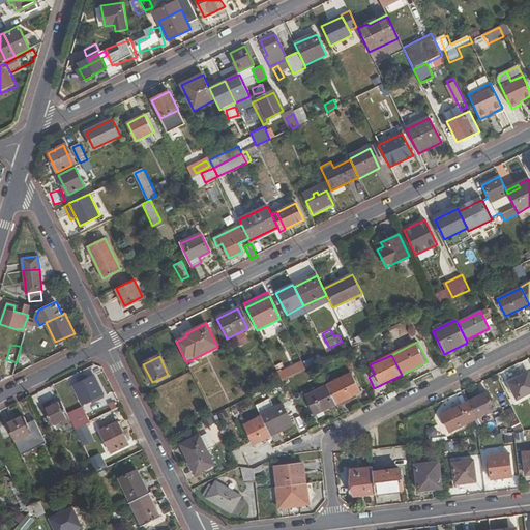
[(285,370),(289,378),(305,370),(301,361),(285,370)]
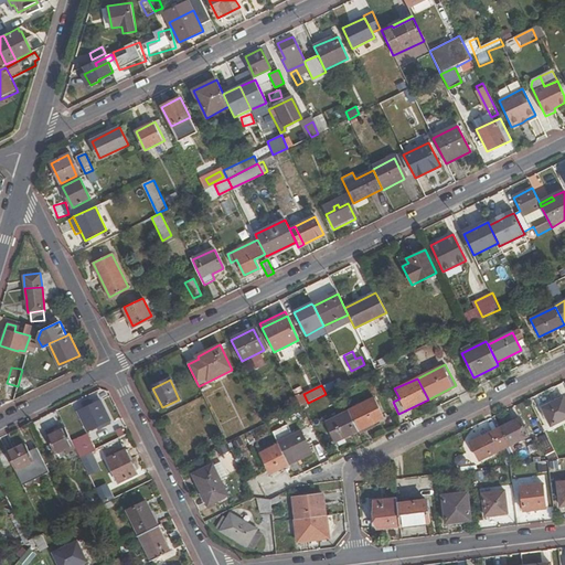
[(348,411),(358,430),(384,417),(374,397),(348,411)]
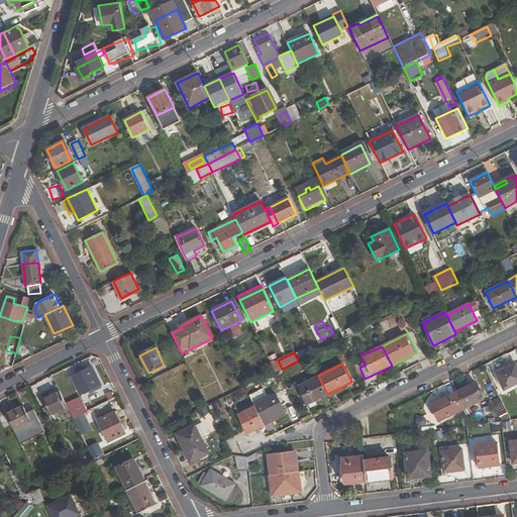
[(516,367),(515,364),(496,374),(504,390),(516,383),(516,367)]
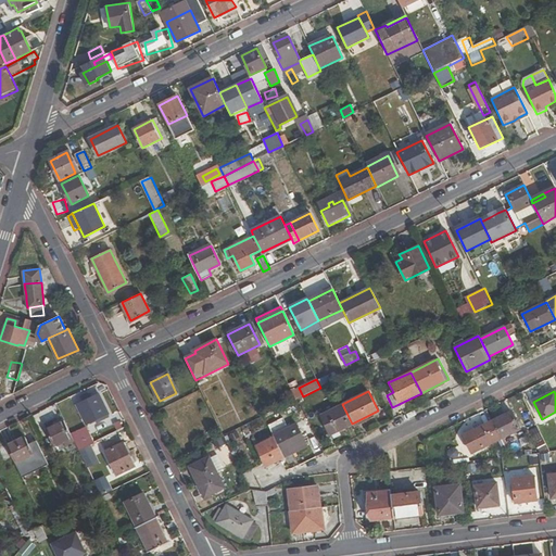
[(109,415),(99,395),(77,406),(86,426),(109,415)]
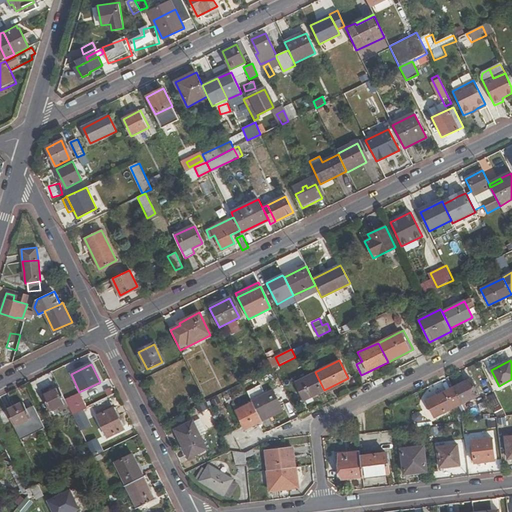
[(304,400),(324,390),(315,372),(295,382),(304,400)]
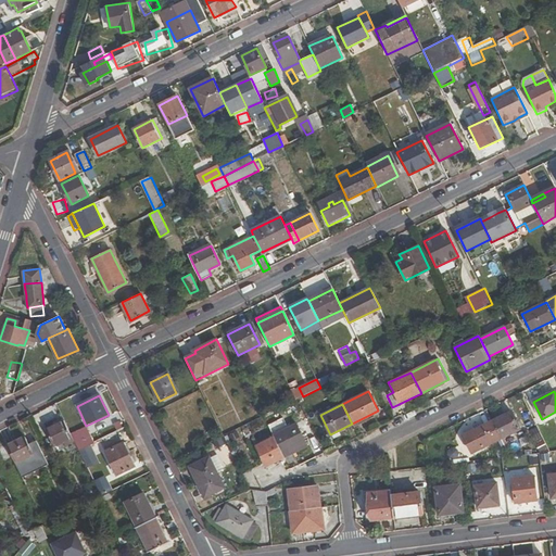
[(492,421),(500,439),(519,429),(510,413),(492,421)]
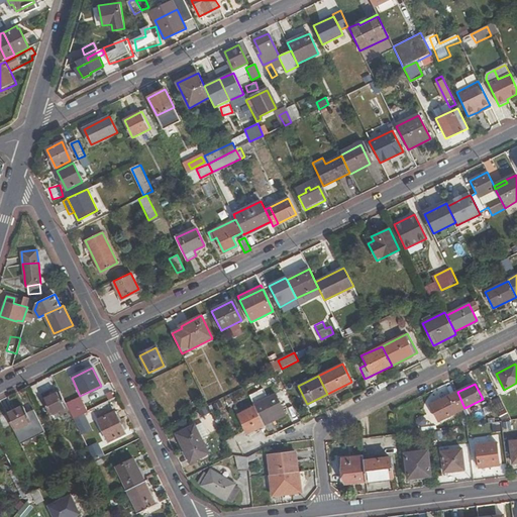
[(62,414),(69,411),(60,392),(41,401),(49,416),(60,411),(62,414)]
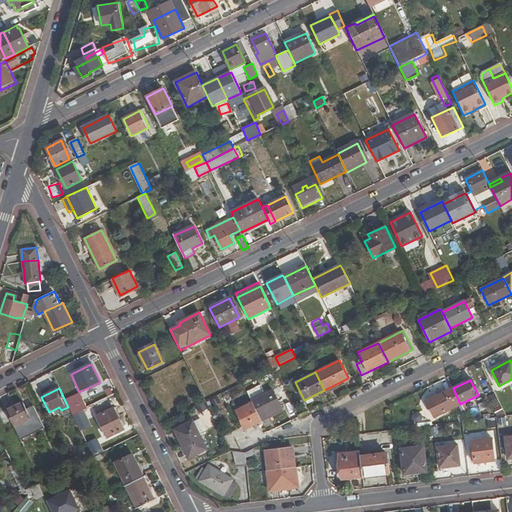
[(433,417),(460,404),(453,388),(426,402),(433,417)]
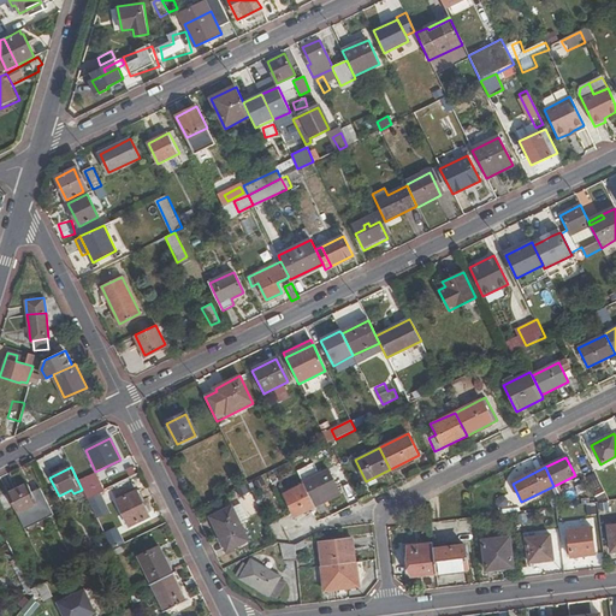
[(327,469),(302,483),(303,484),(314,507),(341,495),(327,469)]
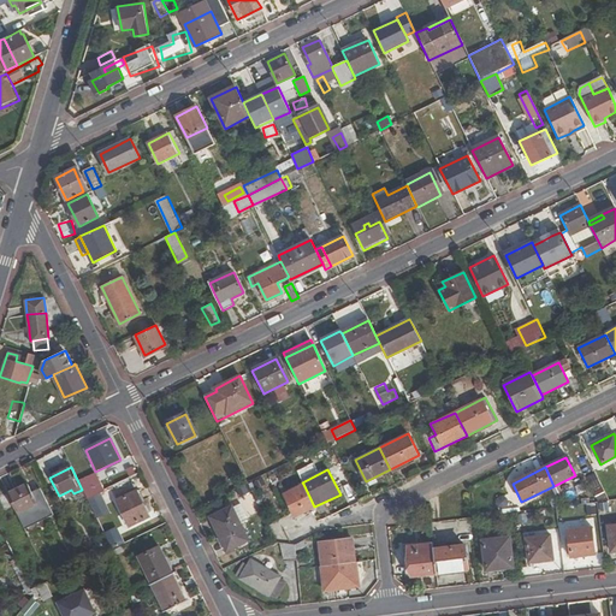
[(83,491),(87,499),(102,491),(99,484),(83,491)]
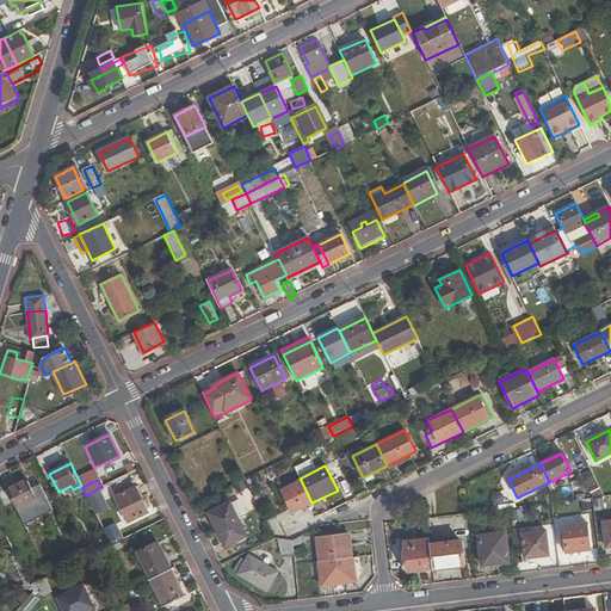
[(312,503),(301,480),(281,489),(292,512),(312,503)]
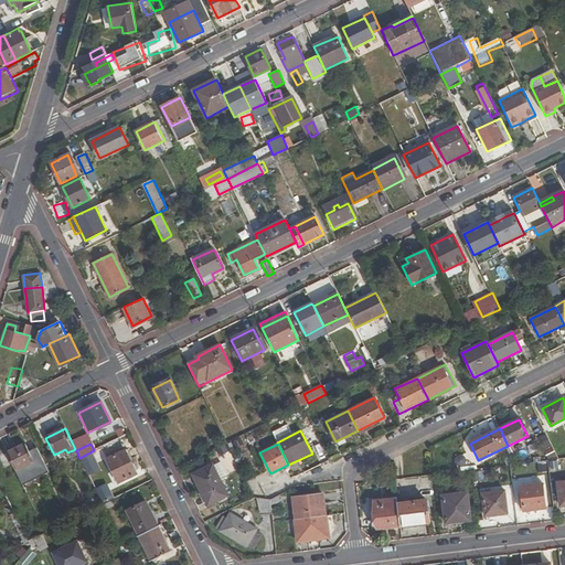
[(29,454),(24,445),(6,455),(12,466),(14,471),(20,483),(40,473),(41,477),(48,472),(35,449),(29,454)]
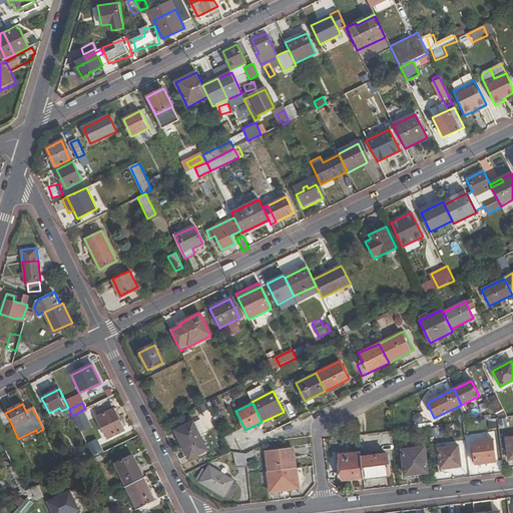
[(97,418),(107,439),(124,431),(113,410),(97,418)]
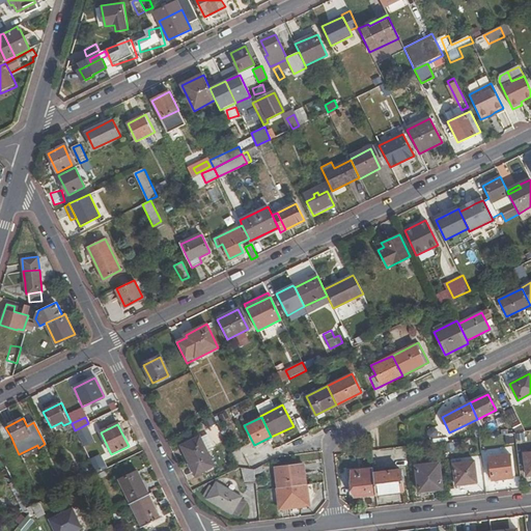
[(11,438),(5,427),(0,429),(0,436),(3,442),(11,438)]
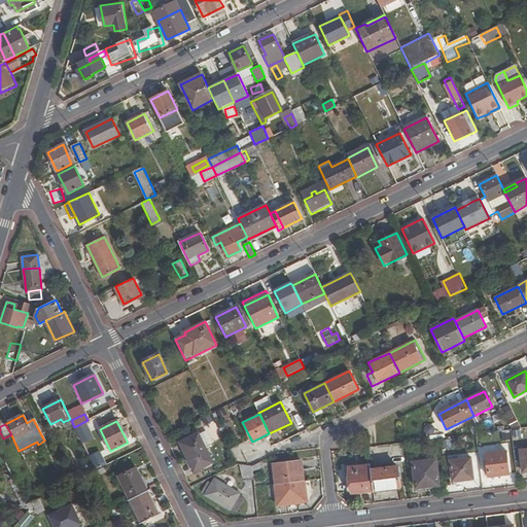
[(180,443),(194,470),(212,462),(199,433),(180,443)]
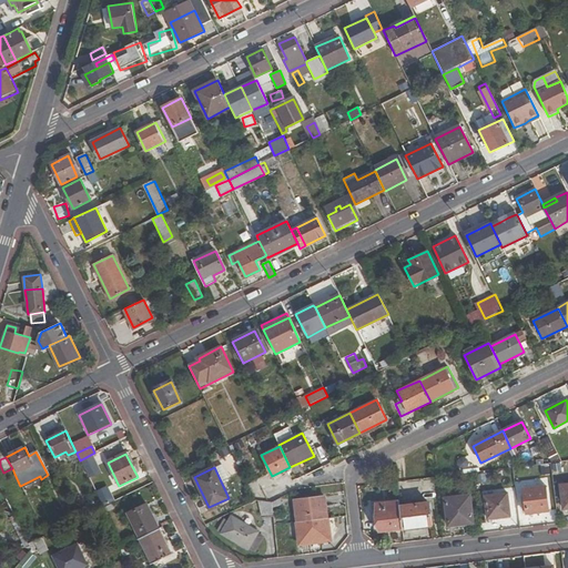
[(40,476),(20,486),(22,488),(41,479),(40,476)]
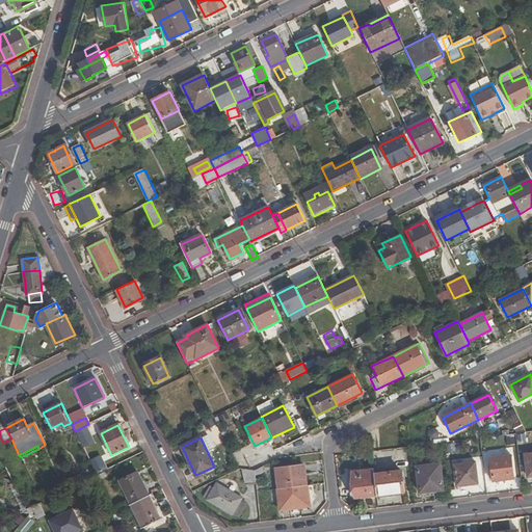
[(493,481),(513,479),(510,456),(489,458),(493,481)]
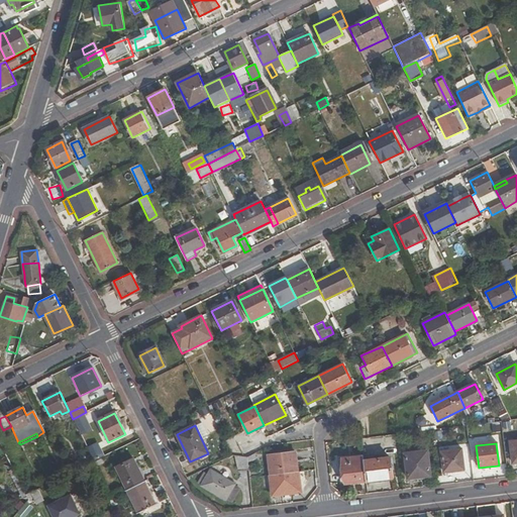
[(76,448),(84,464),(91,461),(83,444),(76,448)]
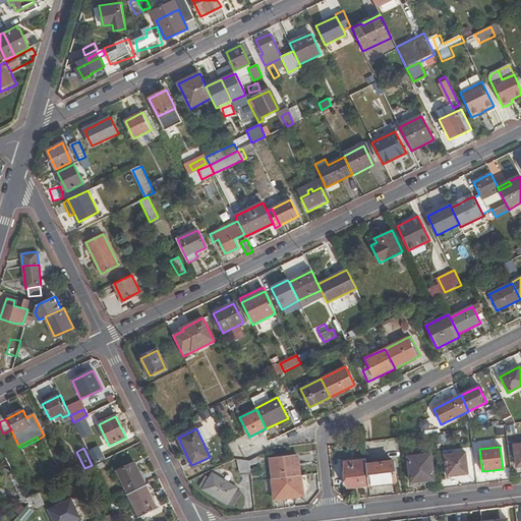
[(464,453),(445,456),(447,475),(467,473),(464,453)]
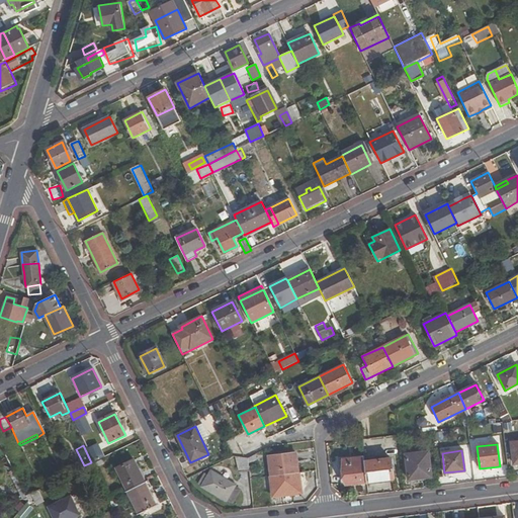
[(409,480),(431,477),(428,452),(406,455),(409,480)]
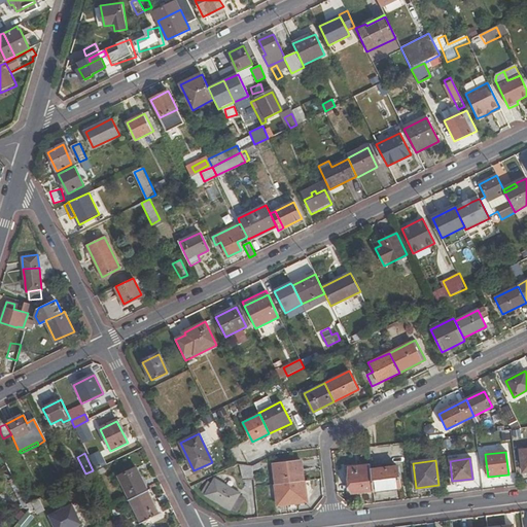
[(277,485),(305,482),(302,461),(274,465),(277,485)]
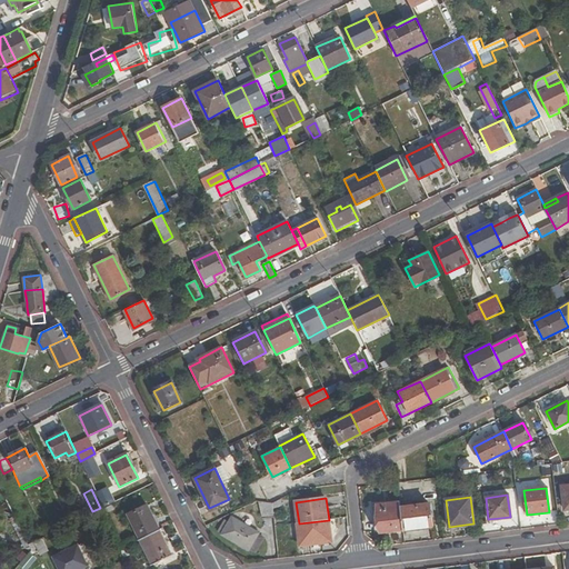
[(400,508),(399,501),(375,505),(378,532),(402,530),(400,508)]
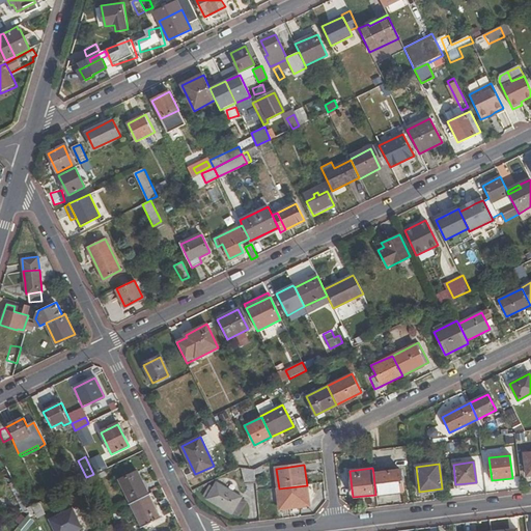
[(254,470),(246,469),(248,483),(256,483),(254,470)]
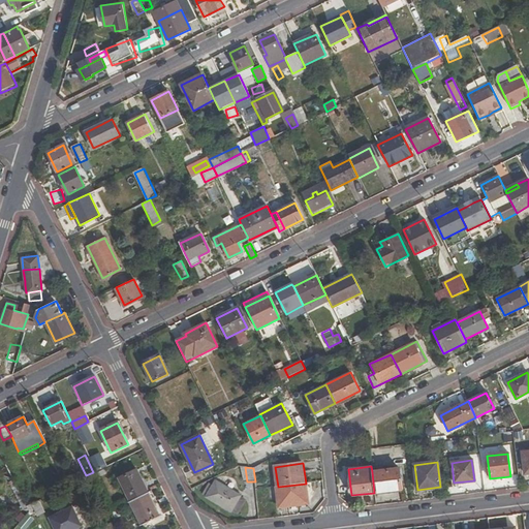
[(372,472),(374,493),(402,489),(399,469),(372,472)]
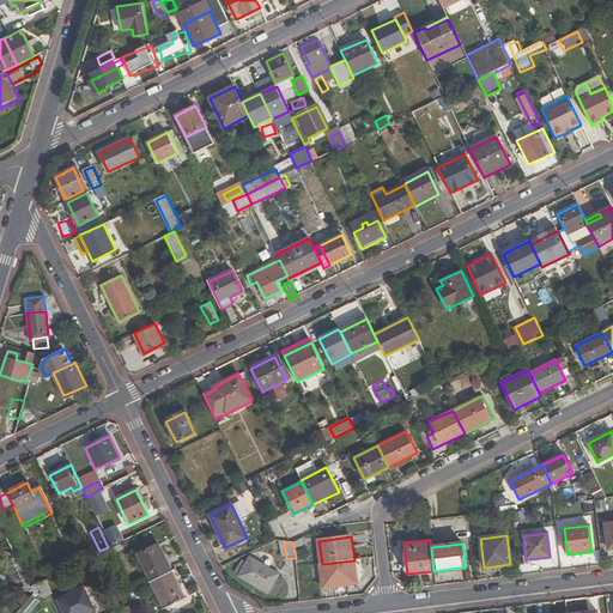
[(151,582),(171,571),(158,545),(138,554),(151,582)]
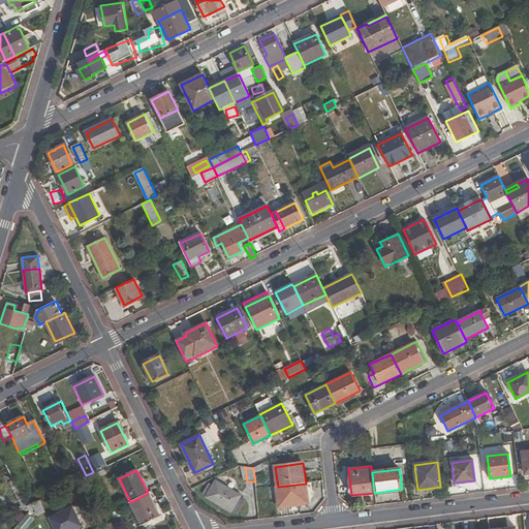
[(70,479),(73,484),(83,479),(81,474),(70,479)]
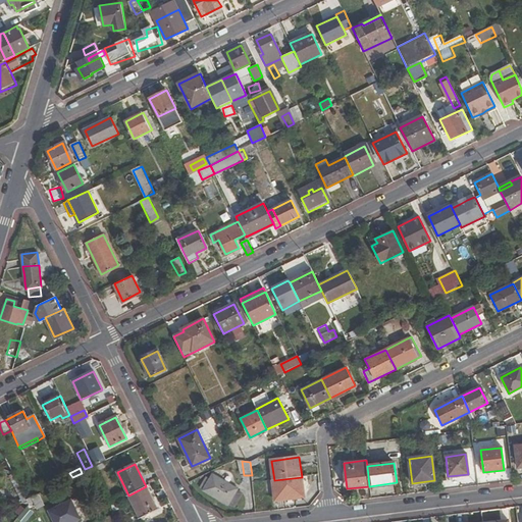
[(18,496),(22,493),(13,475),(9,477),(18,496)]
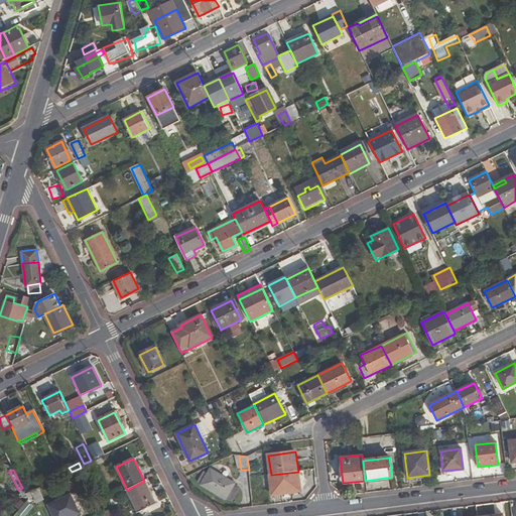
[(225,499),(226,497),(233,485),(234,483),(210,470),(201,485),(225,499)]
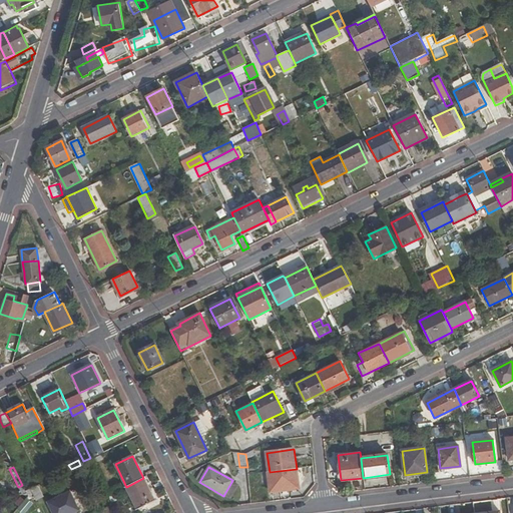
[(300,488),(297,468),(297,469),(270,472),(269,472),(271,492),(300,488)]
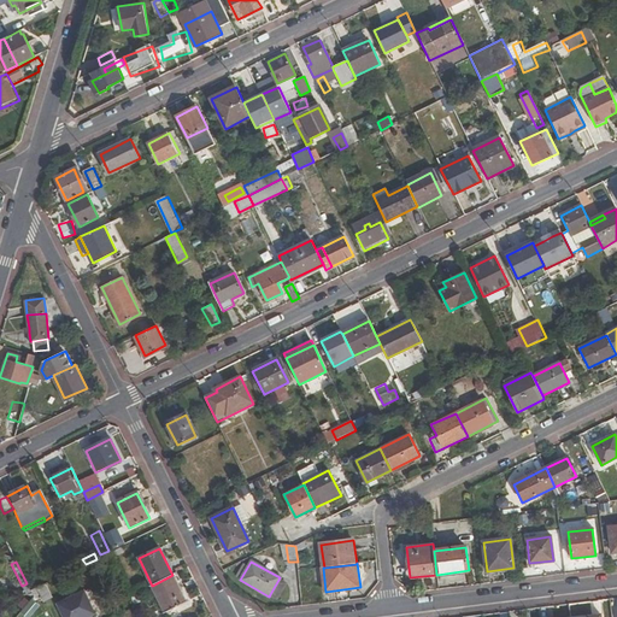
[(152,586),(151,587),(164,613),(186,604),(172,575),(152,586)]
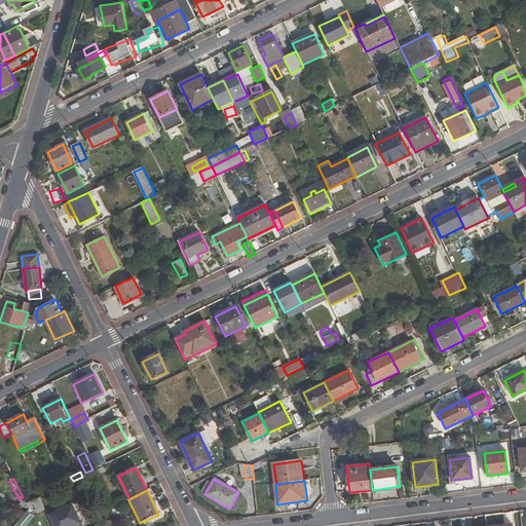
[(237,494),(230,506),(235,511),(243,497),(237,494)]
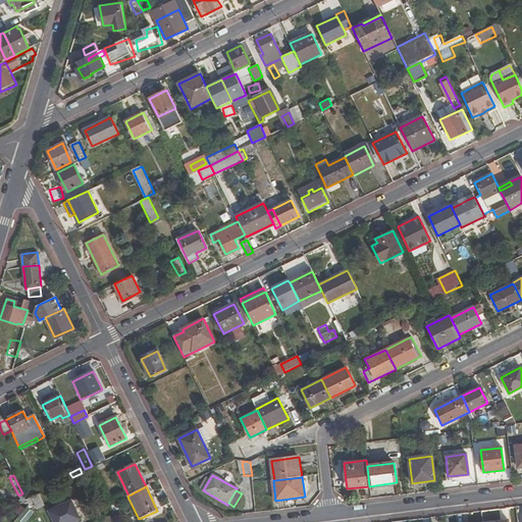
[(33,504),(36,510),(44,506),(38,494),(31,499),(33,504)]
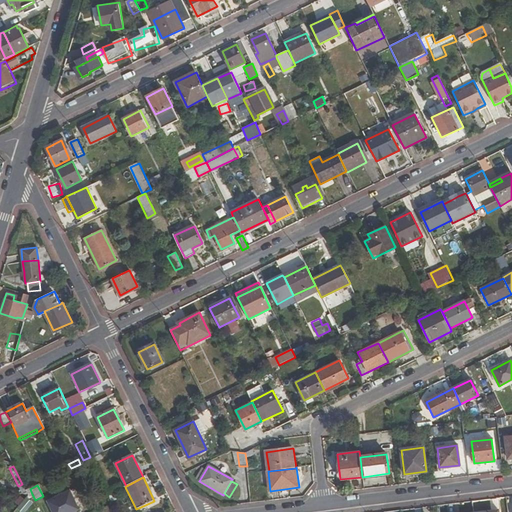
[(0,510),(0,511),(13,511),(28,496),(13,491),(0,510)]
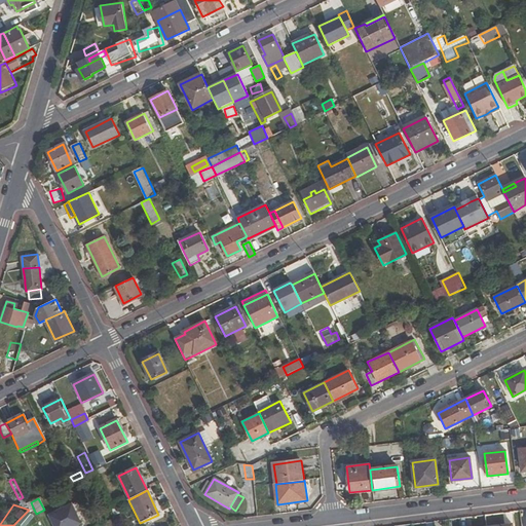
[(71,504),(47,515),(52,525),(72,525),(80,523),(71,504)]
